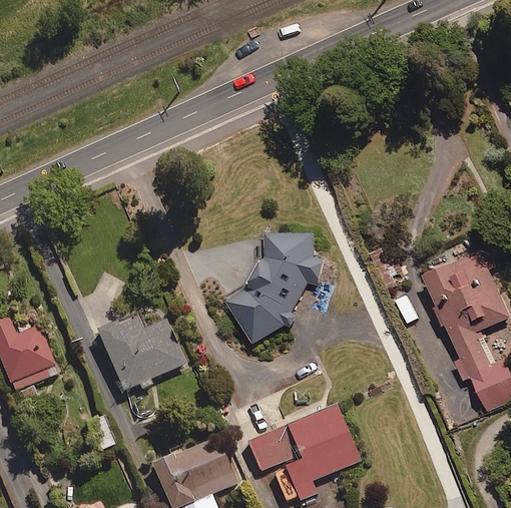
[(257,343),(287,324),(293,325),(299,314),(294,308),(309,281),(322,283),(326,255),(316,254),(318,233),(272,232),(269,255),(266,272),(256,284),(229,300),(257,343)]
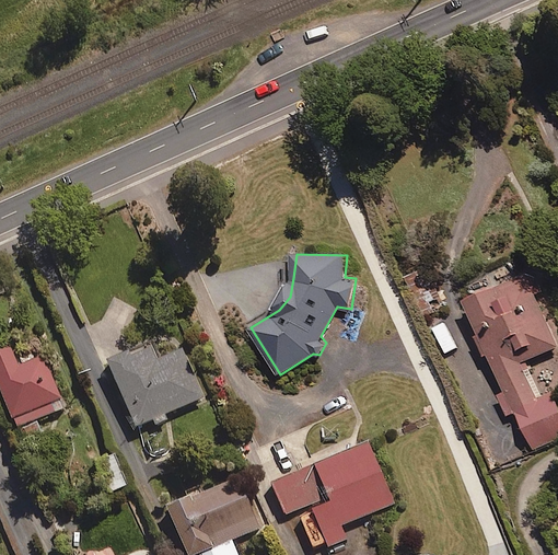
[(542,288),(534,270),(465,300),(504,390),(498,393),(506,411),(515,406),(532,444),(557,432),(557,403),(551,388),(537,394),(522,359),(557,344),(557,338),(537,290),(542,288)]
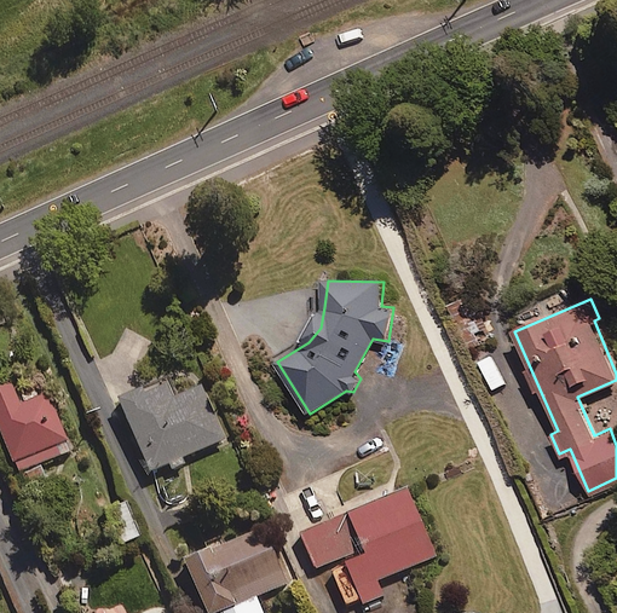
[(172,469),(185,463),(183,457),(224,439),(200,385),(174,395),(167,381),(143,392),(142,387),(117,398),(150,472),(169,463),(172,469)]
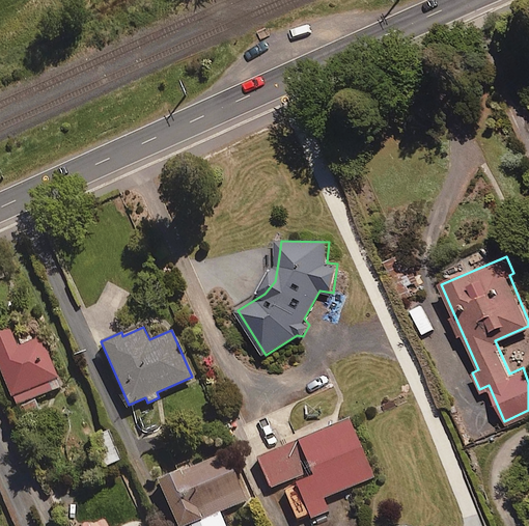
[(18,345),(10,331),(0,334),(0,371),(14,404),(61,384),(40,336),(18,345)]
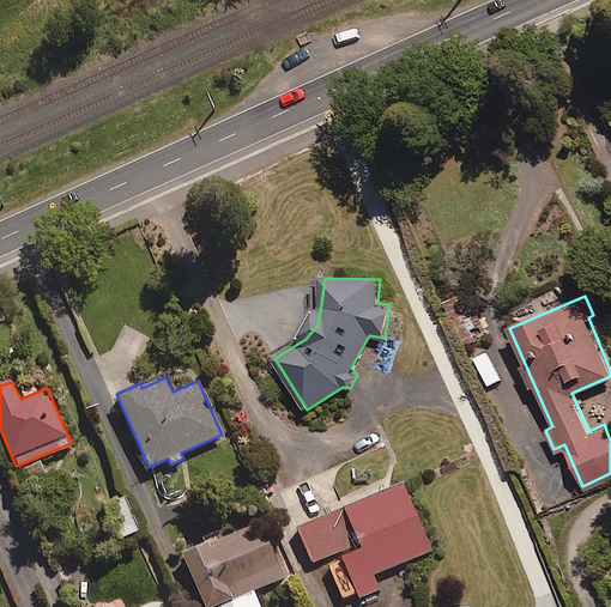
[(429,547),(401,483),(296,527),(310,562),(340,548),(360,595),(379,588),(371,572),(429,547)]
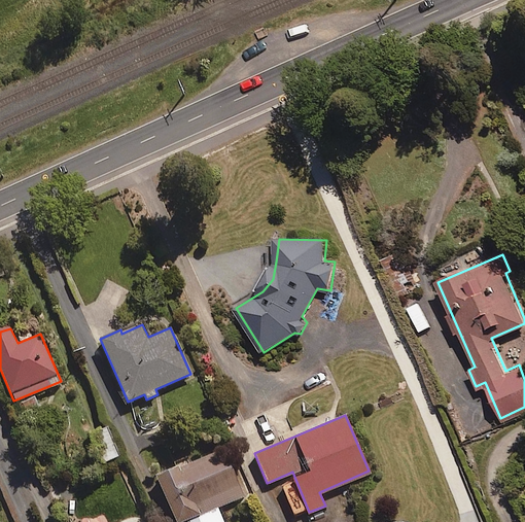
[(117,455),(108,429),(92,436),(101,461),(117,455)]
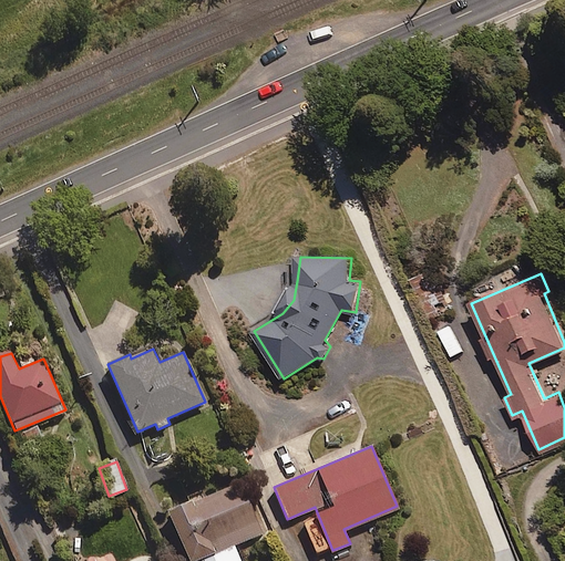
[(263,530),(239,481),(170,513),(192,560),(194,560),(202,558),(203,560),(240,560),(234,543),(263,530)]
